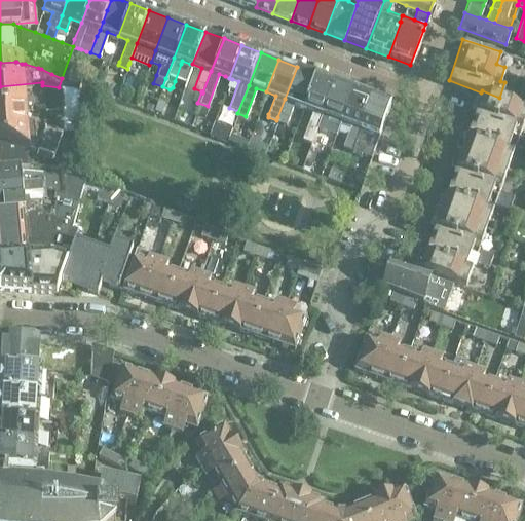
[(277,117),(276,120),(285,123),(286,120),(293,102),(303,106),(314,73),(297,67),(285,99),(277,117)]
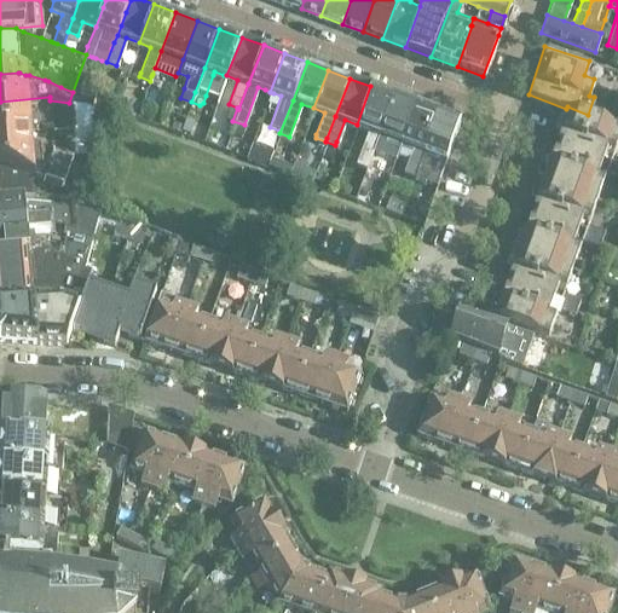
[(368,128),(353,166),(367,171),(368,166),(380,133),(393,94),(370,86),(357,125),(368,128)]
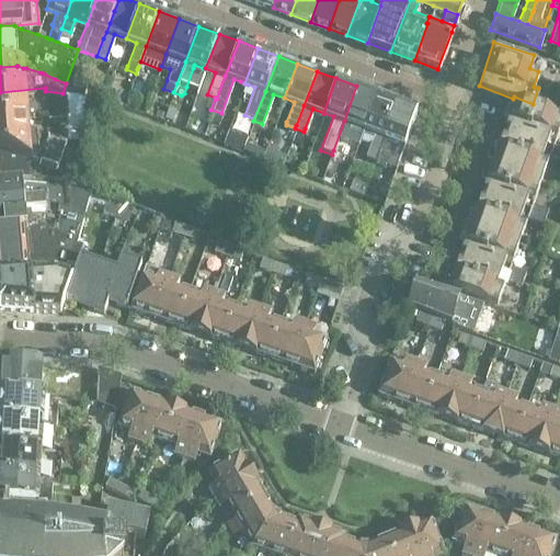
[(344,121),(333,150),(342,154),(353,124),(363,127),(375,93),(356,86),(344,121)]
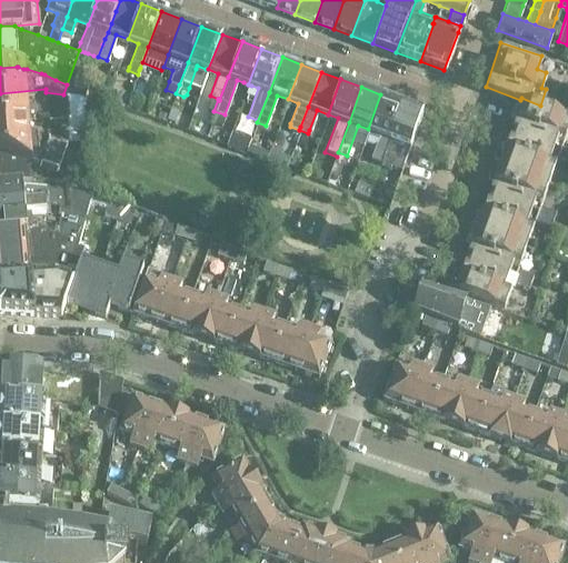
[(46,89),(0,93),(0,153),(11,158),(30,164),(39,168),(53,172),(58,174),(65,178),(77,143),(82,130),(97,101),(98,99),(83,93),(66,93),(63,94),(46,92),(46,89)]
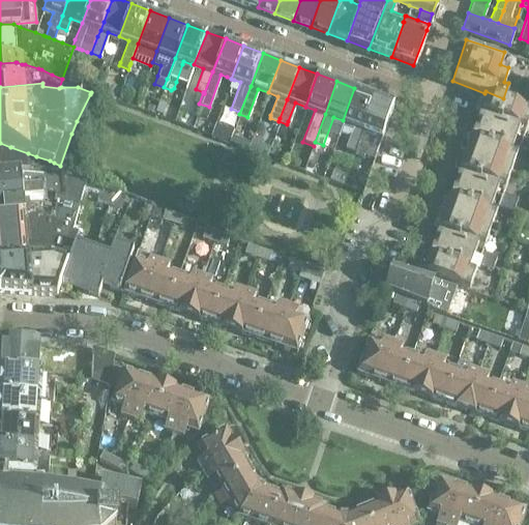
[(107,92),(118,96),(121,88),(110,84),(107,92)]
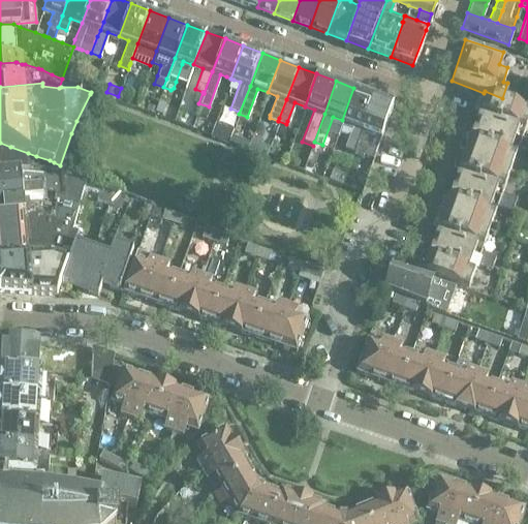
[(121,88),(118,96),(127,99),(130,92),(121,88)]
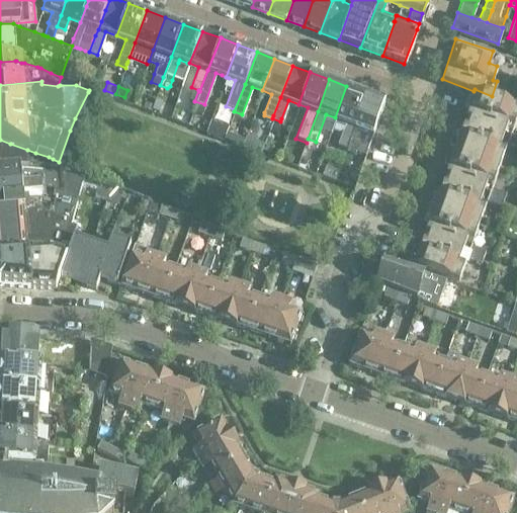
[(335,117),(331,127),(341,131),(337,142),(343,145),(346,146),(354,124),(366,93),(346,86),(335,117)]
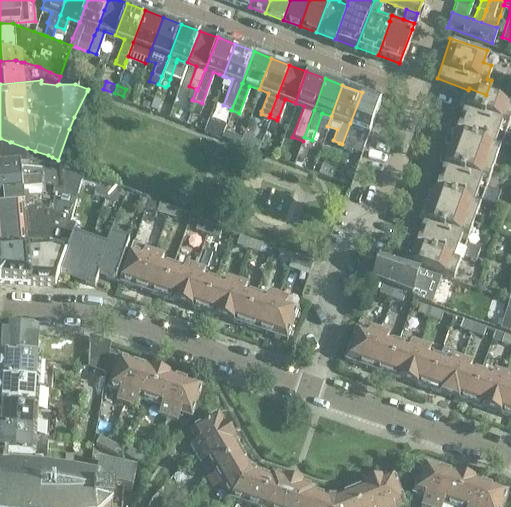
[(193,98),(196,90),(189,87),(185,95),(193,98)]
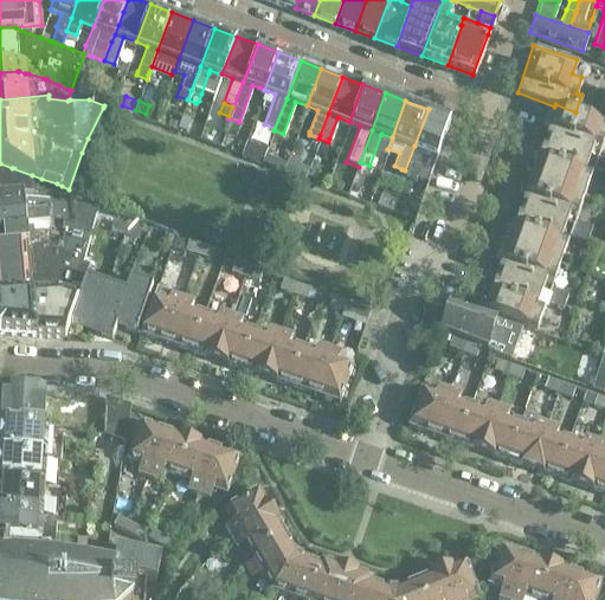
[(554,107),(531,173),(584,192),(593,166),(604,169),(604,153),(598,152),(604,130),(604,122),(575,113),(555,104),(554,107)]
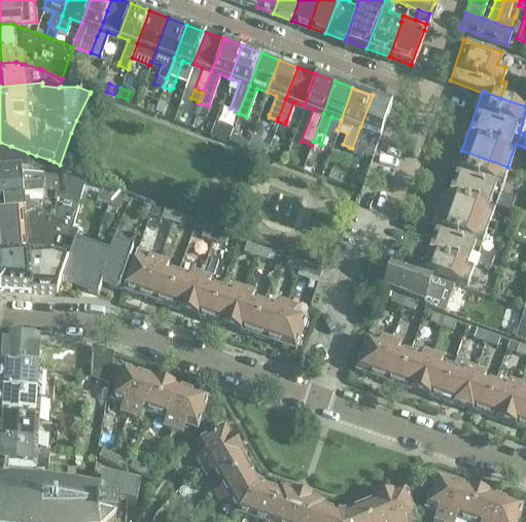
[(360,127),(352,148),(361,151),(366,138),(376,142),(379,134),(390,101),(373,95),(360,127)]
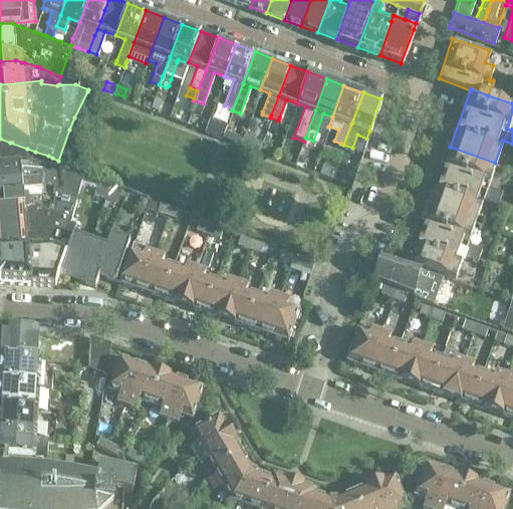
[(151,102),(150,104),(156,107),(159,98),(153,96),(151,102)]
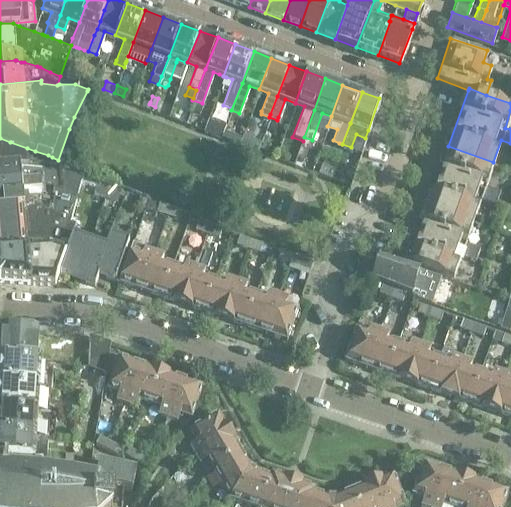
[(137,104),(148,107),(149,104),(150,102),(139,98),(137,104)]
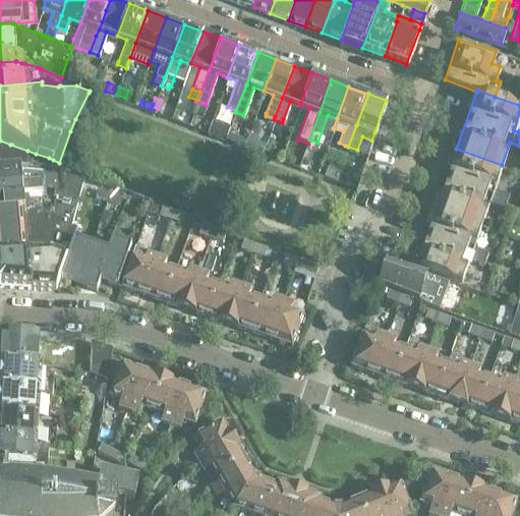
[(195,102),(191,113),(201,116),(206,105),(195,102)]
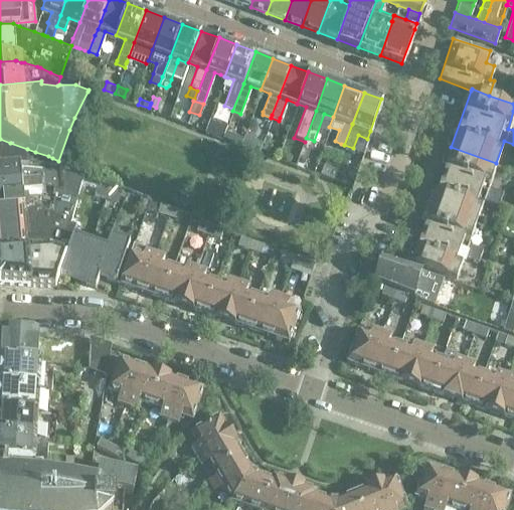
[(271,118),(267,127),(276,130),(279,121),(271,118)]
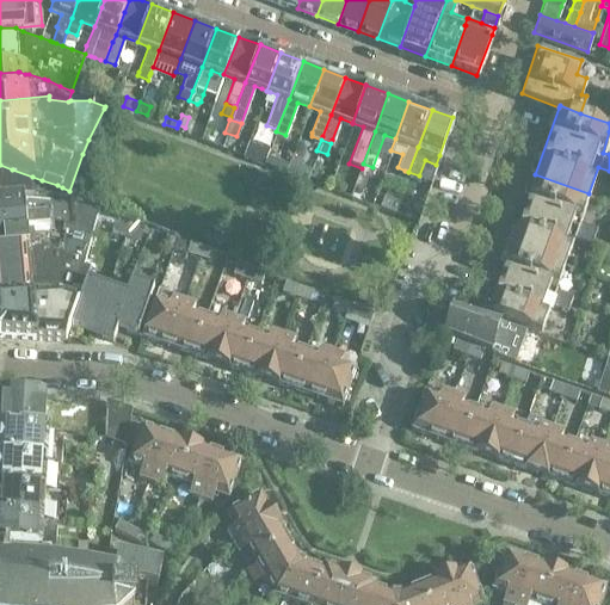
[(246,141),(241,152),(254,158),(259,146),(246,141)]
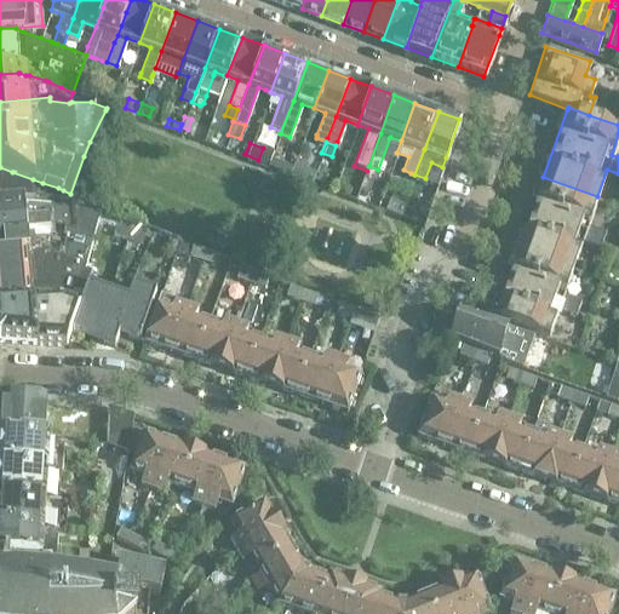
[(0,198),(23,196),(23,198),(34,199),(34,198),(40,198),(78,199),(70,194),(63,190),(58,188),(43,183),(33,179),(12,172),(0,167),(0,198)]
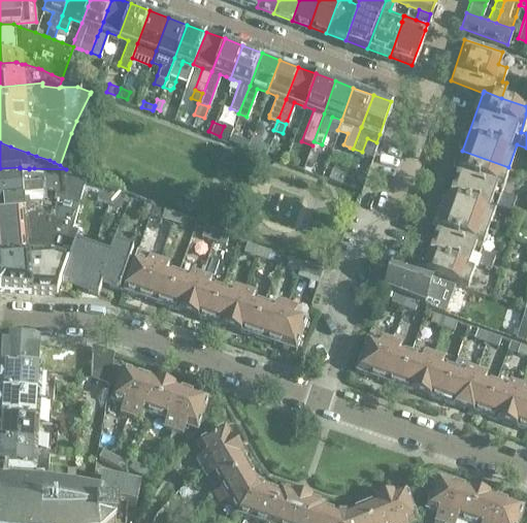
[(462,151),(441,208),(488,225),(495,202),(509,207),(515,195),(500,190),(508,167),(462,151)]
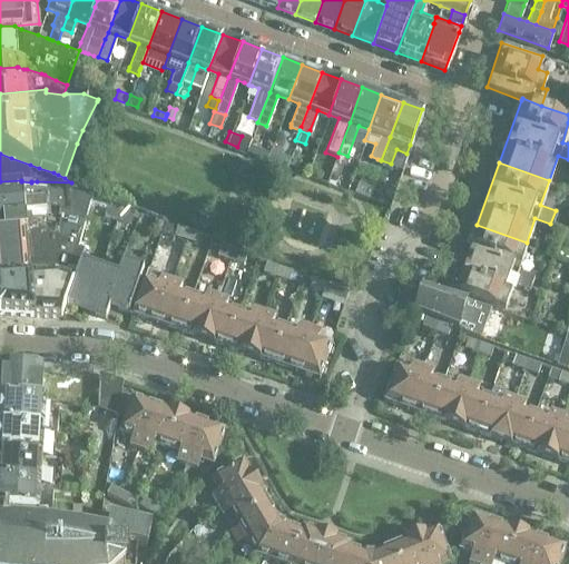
[(21,180),(0,181),(0,206),(23,204),(46,201),(46,204),(85,215),(89,198),(91,191),(71,182),(37,181),(31,181),(31,182),(21,181),(21,180)]
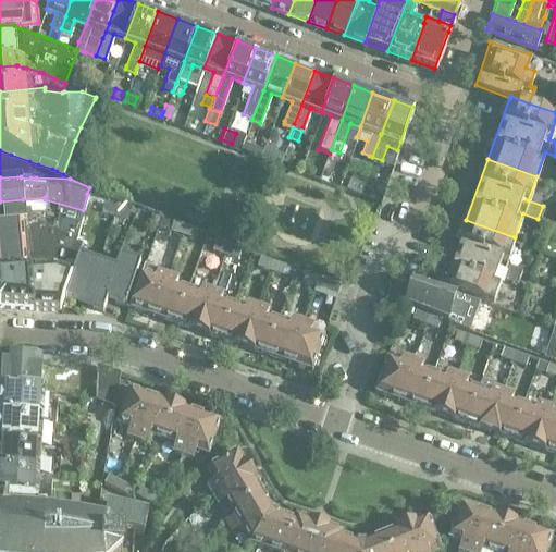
[(346,186),(359,193),(363,182),(349,178),(346,186)]
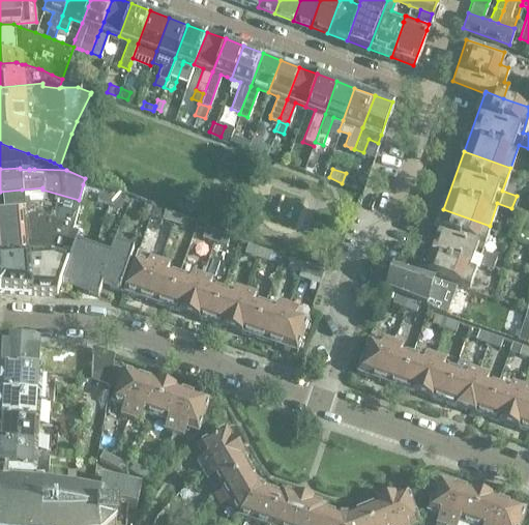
[(342,183),(361,190),(363,181),(350,176),(351,175),(346,173),(342,183)]
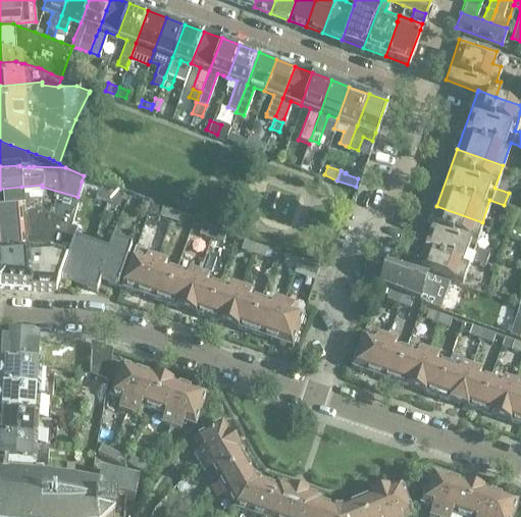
[(21,187),(0,189),(0,211),(22,210),(23,210),(35,209),(71,219),(77,197),(42,187),(42,185),(21,187)]
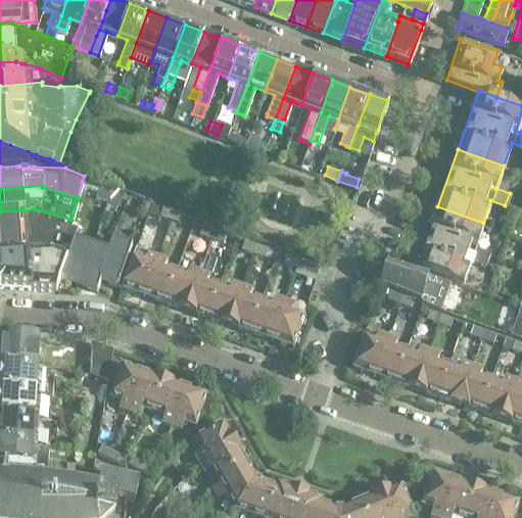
[(120,194),(97,187),(95,194),(116,202),(120,194)]
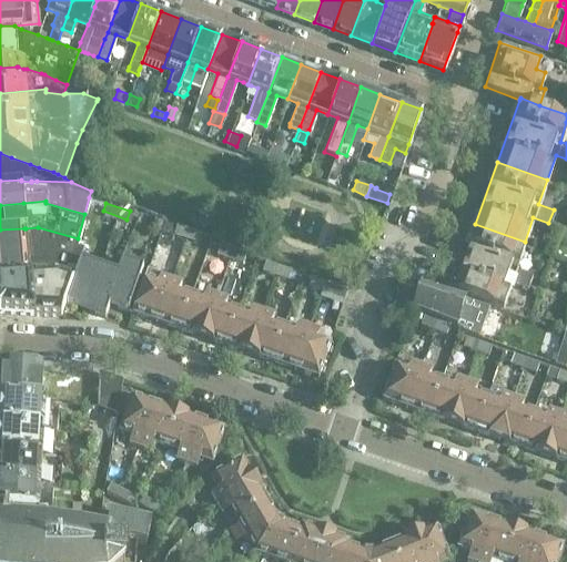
[(142,210),(132,206),(129,216),(139,220),(142,210)]
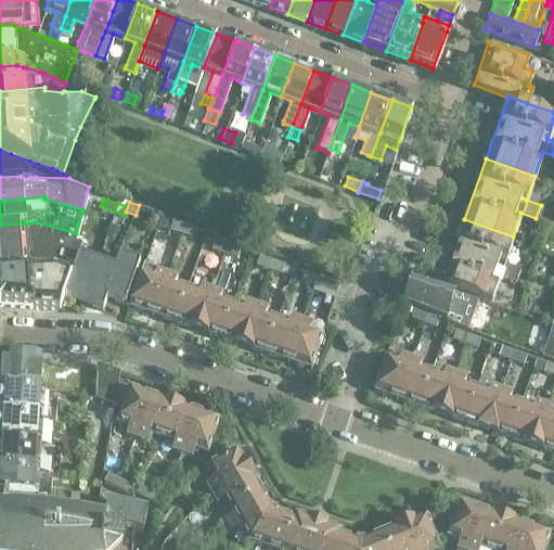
[(153,216),(140,210),(137,219),(150,224),(153,216)]
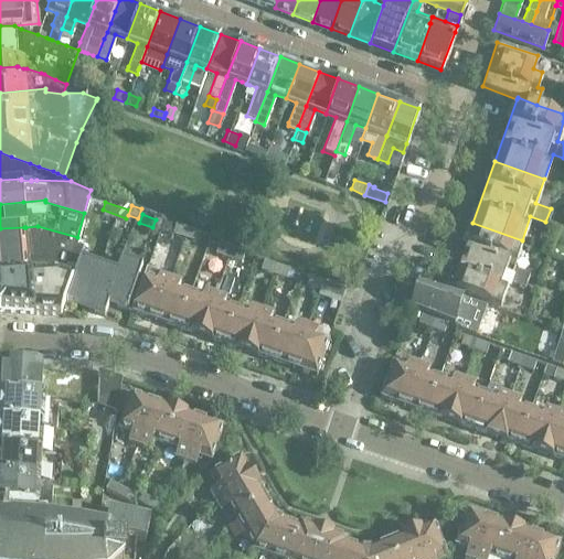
[(162,215),(156,238),(168,243),(171,230),(174,222),(176,219),(162,215)]
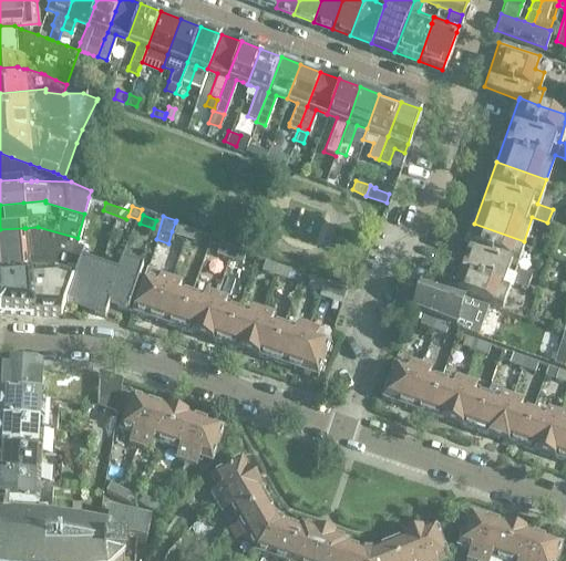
[(173,230),(184,235),(187,227),(175,222),(173,230)]
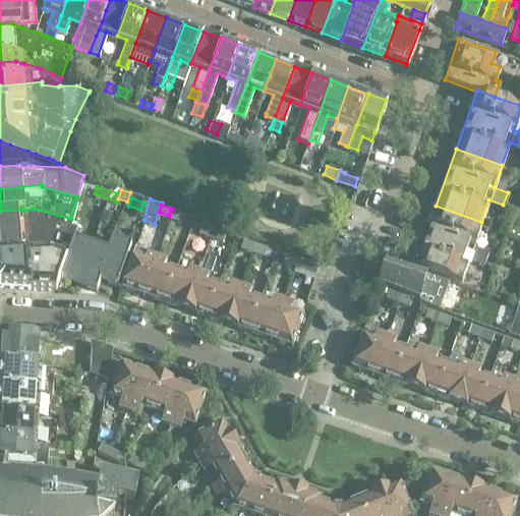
[(436,206),(415,265),(460,281),(468,258),(482,263),(487,250),(473,245),(481,222),(436,206)]
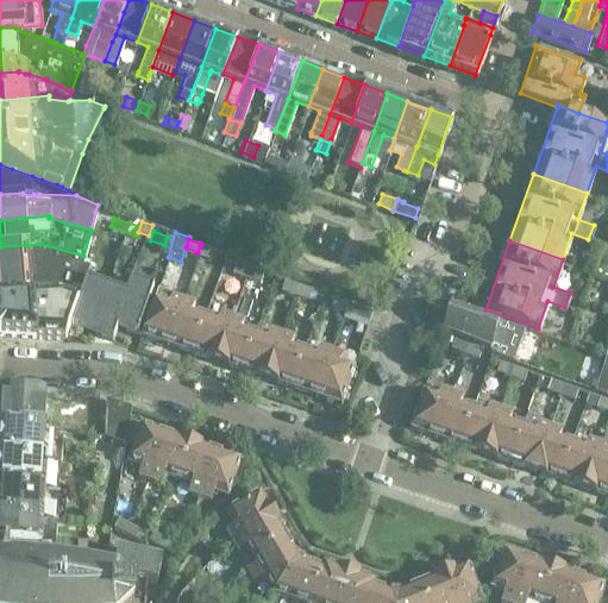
[(26,245),(0,246),(0,297),(30,295),(55,291),(61,291),(67,290),(69,281),(81,284),(83,278),(85,275),(88,264),(82,261),(83,256),(41,244),(27,245),(26,245)]
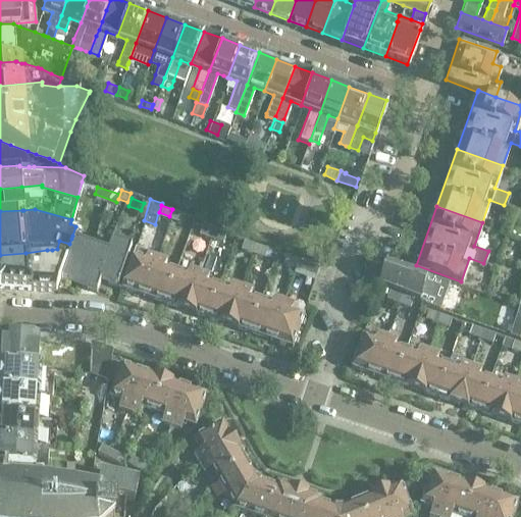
[(172,209),(169,216),(180,220),(184,212),(172,209)]
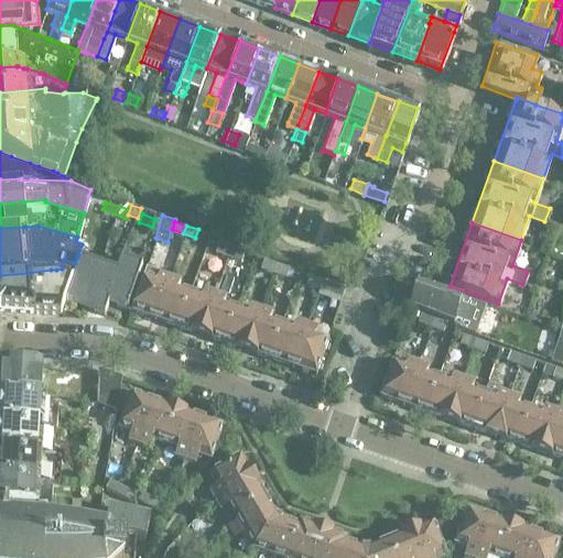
[(235,247),(218,241),(215,250),(233,256),(235,247)]
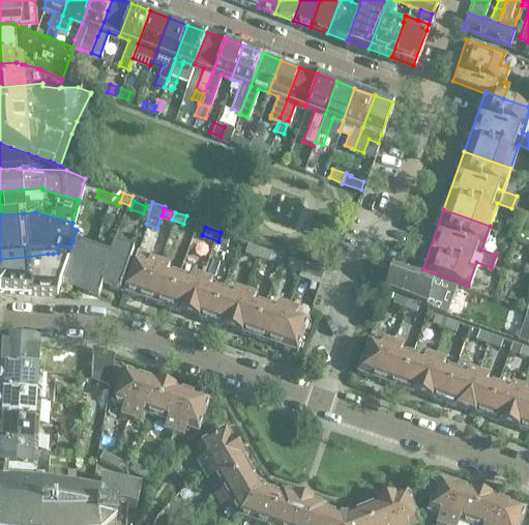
[(222,233),(218,241),(234,246),(237,238),(222,233)]
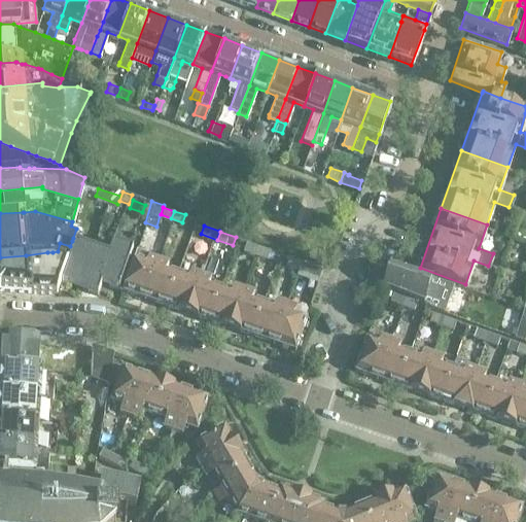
[(60,276),(59,278),(77,285),(92,244),(73,238),(72,241),(70,246),(68,251),(66,259),(60,276)]
